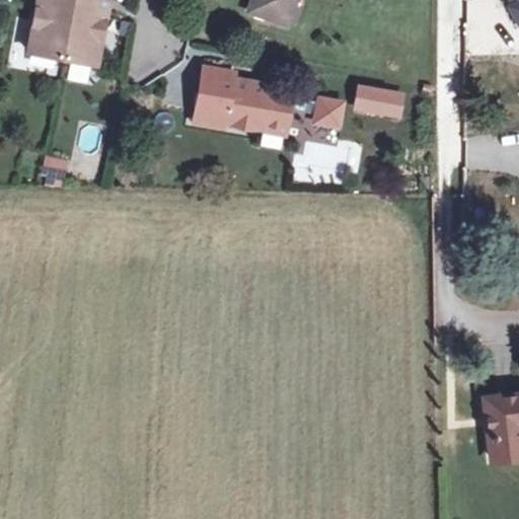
[(33,0),(25,43),(92,56),(103,0),(33,0)]
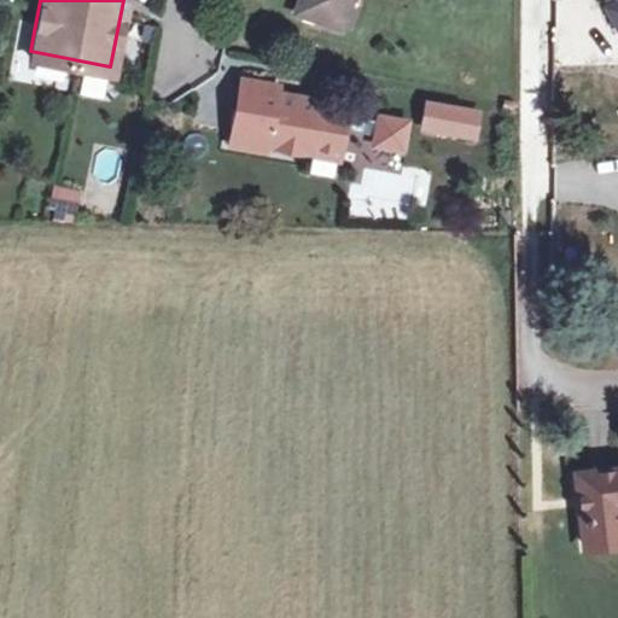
[(272,71),(235,65),(229,94),(226,94),(222,112),(228,114),(226,132),(260,138),(261,133),(304,140),(305,136),(332,141),(337,112),(339,100),(340,97),(313,92),(314,88),(269,80),(272,71)]
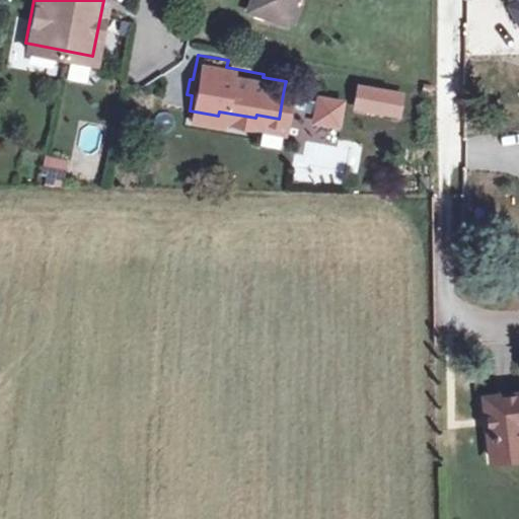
[(67,81),(89,83),(90,65),(68,63),(67,81)]
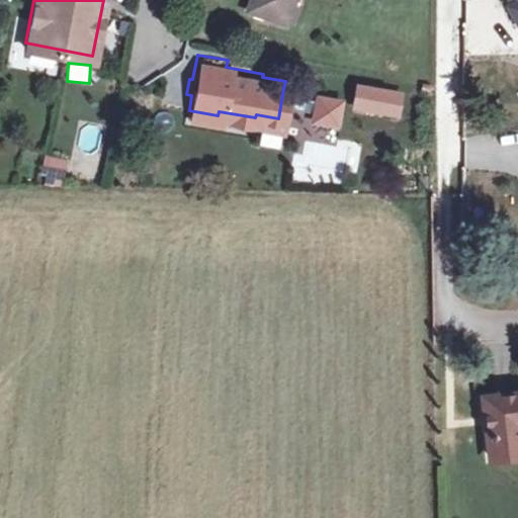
[(284,84),(282,94),(310,99),(308,109),(331,114),(335,91),(313,87),(312,89),(284,84)]
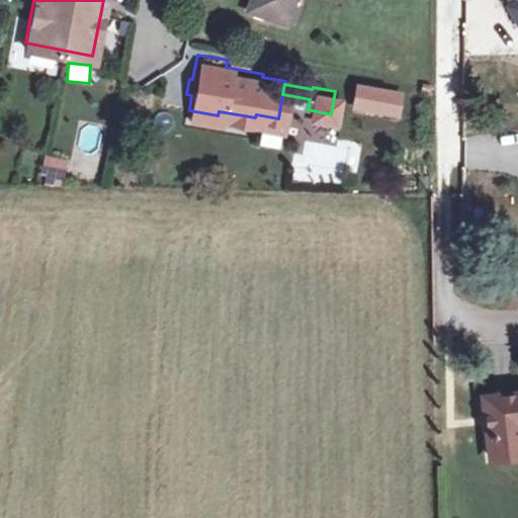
[(402,93),(356,85),(352,108),(397,116),(402,93)]
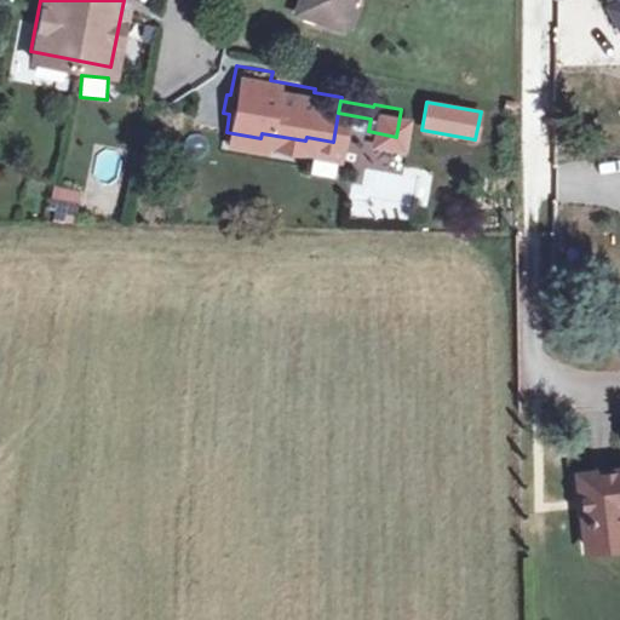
[(306,137),(305,141),(332,147),(333,142),(306,137)]
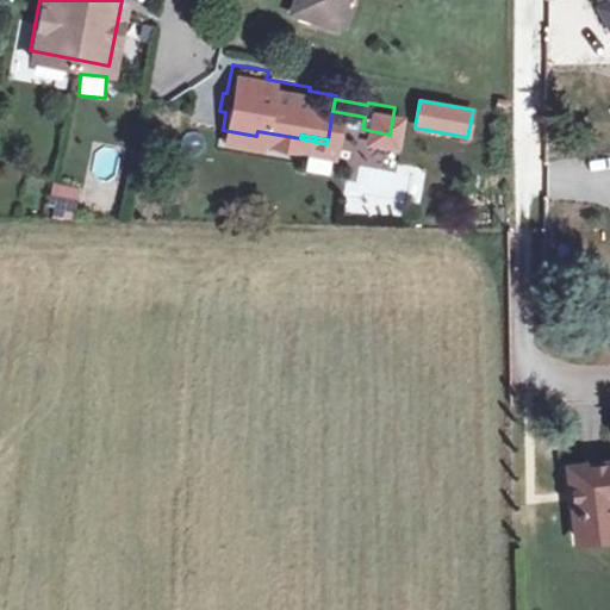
[(45,213),(70,221),(80,190),(54,182),(45,213)]
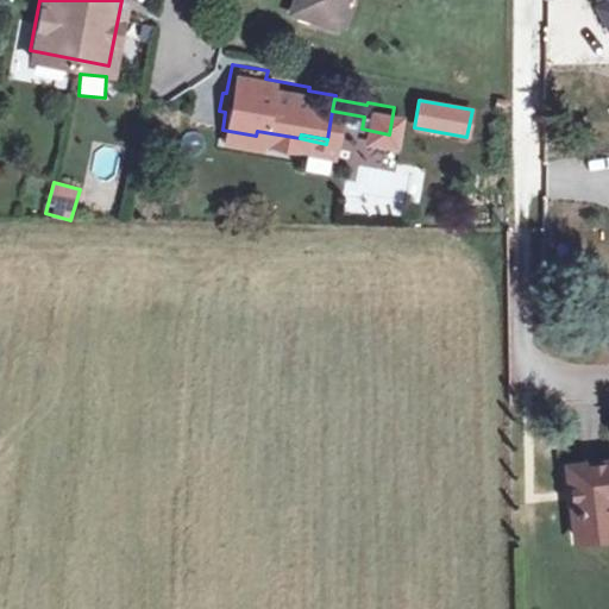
[(608,485),(608,447),(562,453),(571,525),(608,520),(608,513),(606,487),(608,485)]
